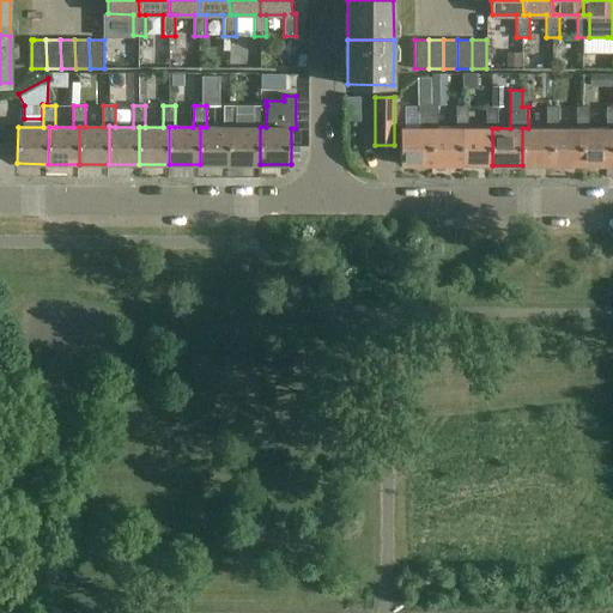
[(200,127),(200,164),(230,164),(230,127),(236,127),(236,105),(224,105),(224,127),(206,127),(200,127)]
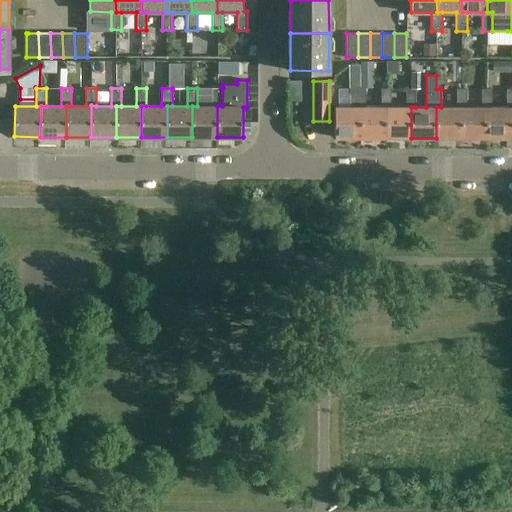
[(192,106),(192,137),(217,137),(217,106),(222,106),(223,88),(222,88),(212,88),(212,106),(197,106),(192,106)]
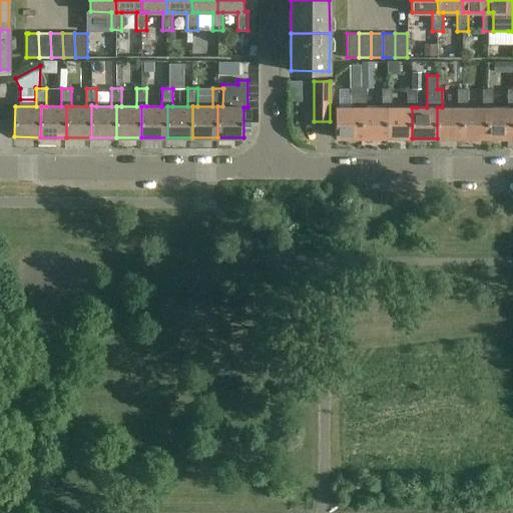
[(381,107),(366,107),(362,107),(362,138),(387,138),(387,107),(391,107),(391,88),(381,88),(381,107)]
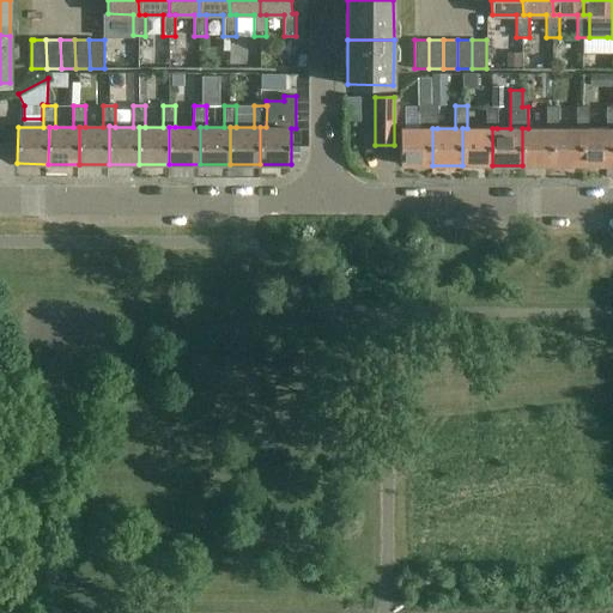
[(546,128),(528,128),(522,128),(522,165),(552,165),(552,128),(558,128),(558,105),(546,105),(546,128)]
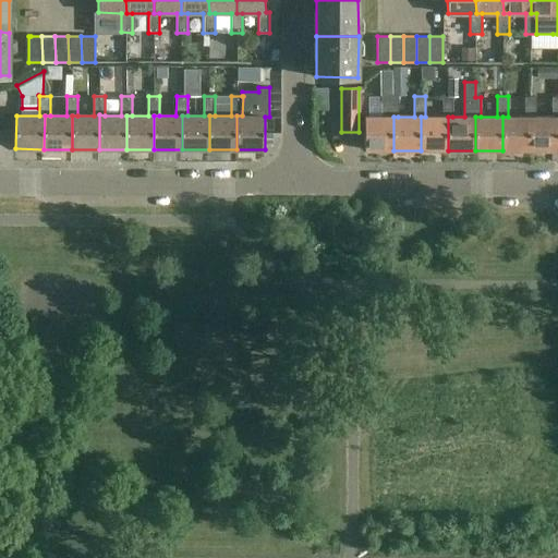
[(557,117),(557,116),(557,96),(552,97),(552,117),(536,117),(530,117),(530,150),(557,150),(557,117)]
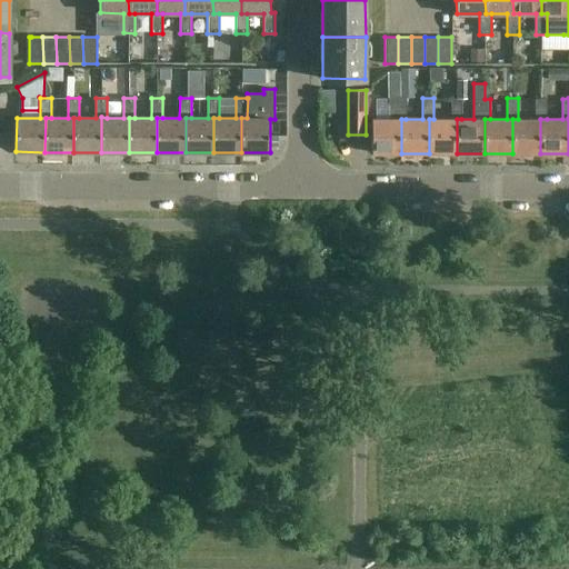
[(401,119),(406,119),(406,99),(389,99),(389,118),(371,119),(371,153),(401,153),(401,119)]
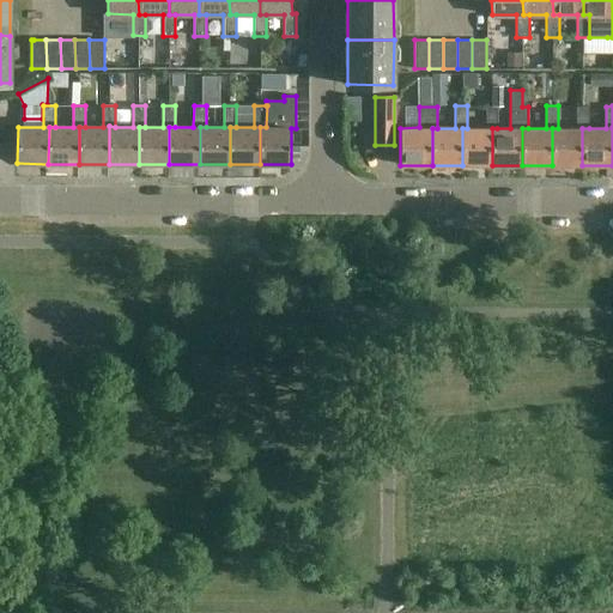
[(492,128),(497,128),(497,107),(486,107),(486,128),(467,128),(462,128),(462,165),(492,165),(492,128)]
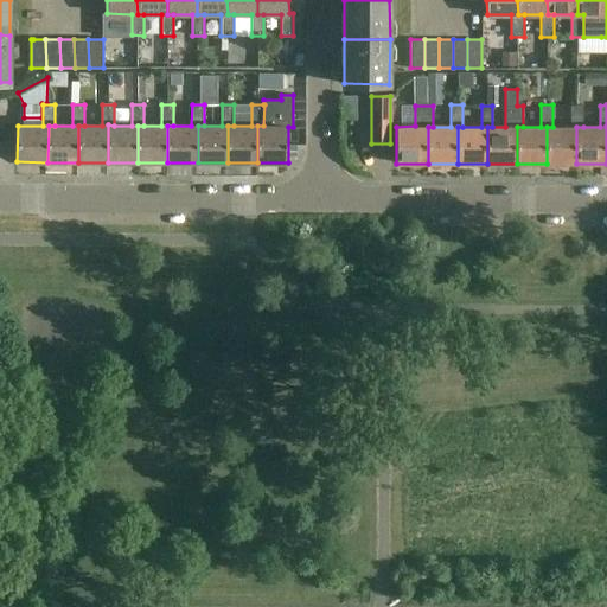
[(576,127),(583,127),(583,106),(570,106),(570,127),(553,127),(547,127),(547,164),(576,164),(576,127)]
